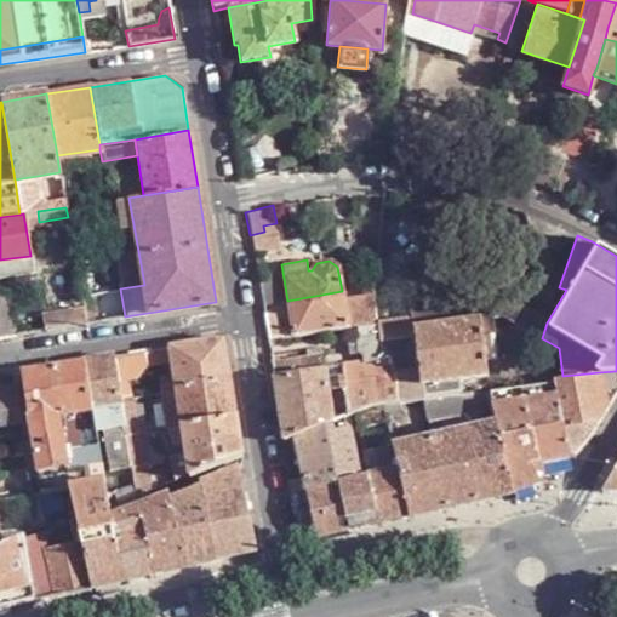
[(81,298),(78,276),(68,278),(72,300),(81,298)]
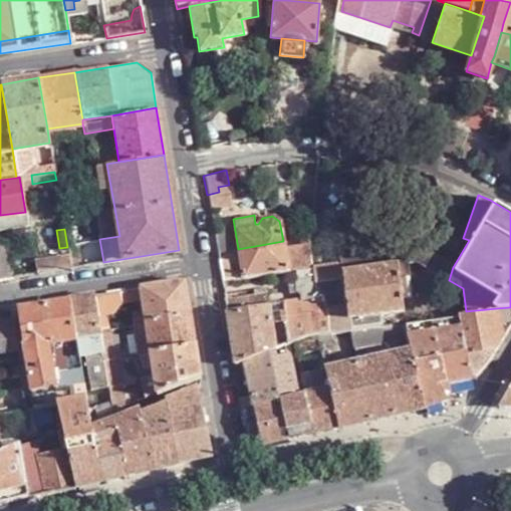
[(0,278),(14,276),(7,239),(0,240),(0,278)]
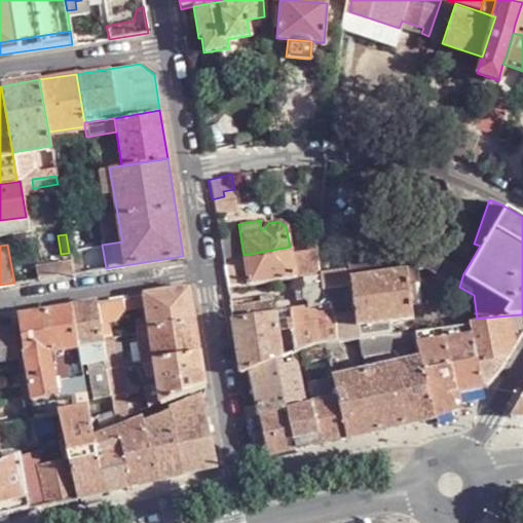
[(275,281),(294,277),(292,263),(290,247),(244,255),(248,286),(275,281)]
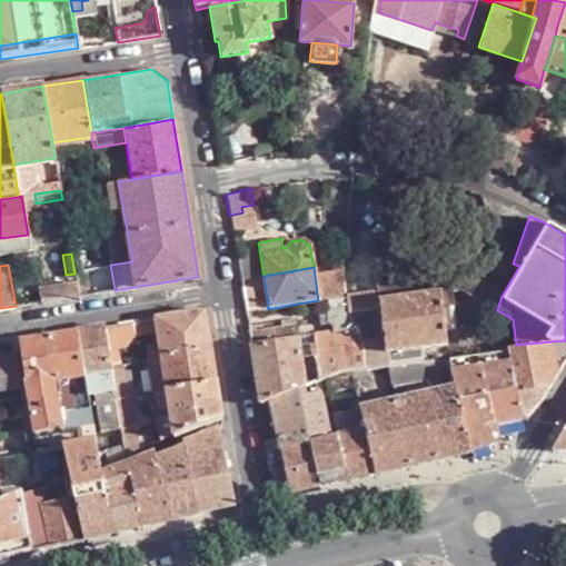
[(363,343),(366,368),(404,361),(410,360),(413,360),(415,360),(427,358),(425,346),(447,343),(445,328),(456,327),(450,289),(462,289),(497,310),(502,296),(462,271),(449,274),(405,278),(374,283),(375,288),(345,291),(345,297),(346,307),(348,329),(356,327),(358,341),(363,343)]
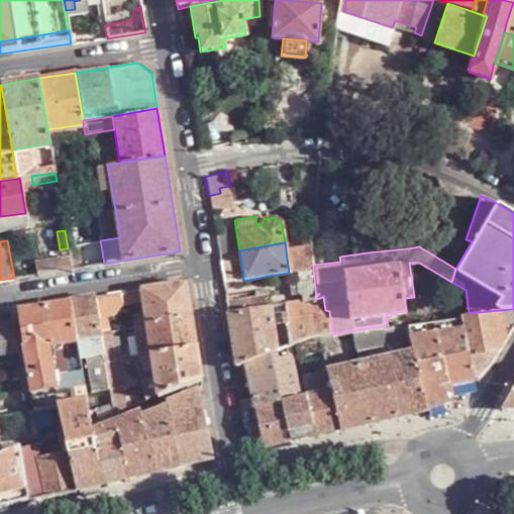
[(71,269),(69,259),(69,254),(34,260),(35,265),(36,274),(71,269)]
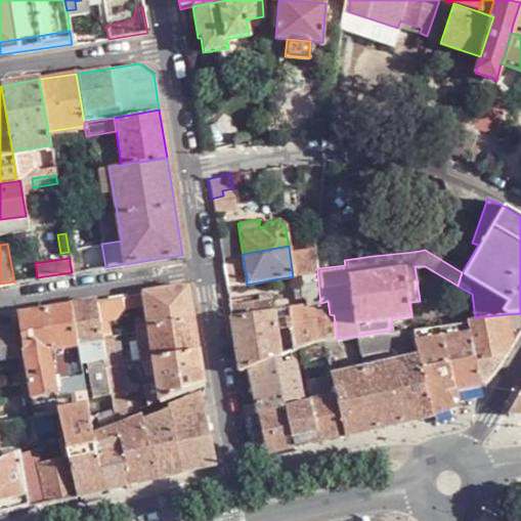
[(317,273),(317,268),(315,258),(291,262),(293,276),(317,273)]
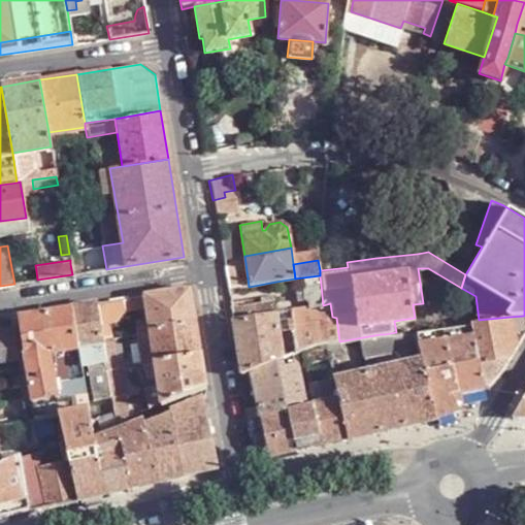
[(72,274),(80,273),(79,263),(70,264),(72,274)]
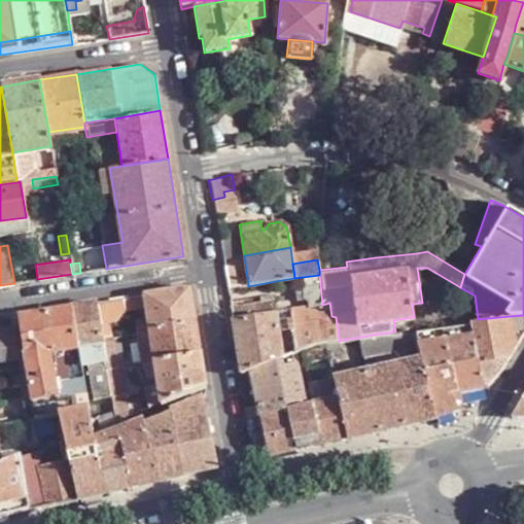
[(222,270),(225,290),(243,286),(242,278),(237,279),(235,268),(222,270)]
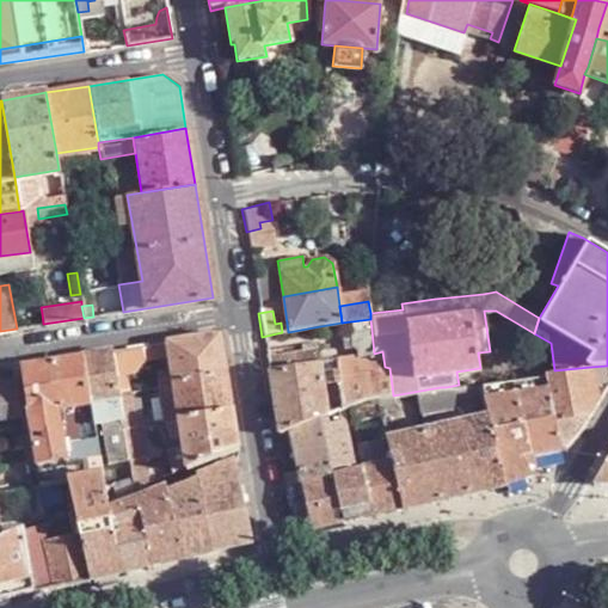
[(34,325),(43,324),(42,313),(32,314),(34,325)]
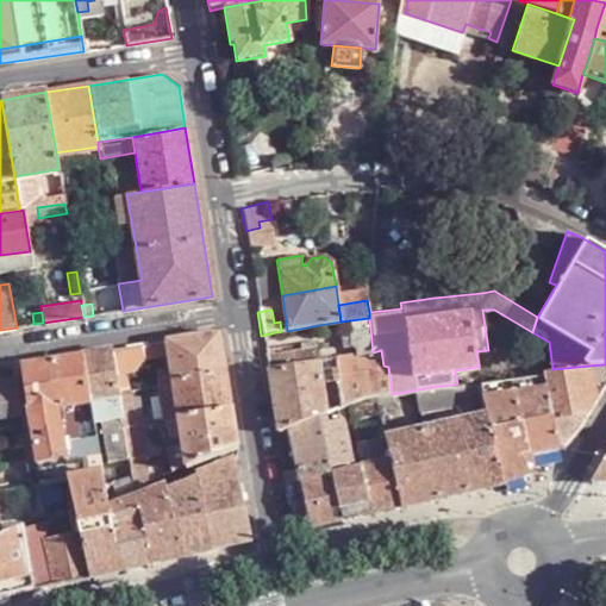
[(357,355),(373,353),(370,329),(354,331),(351,336),(353,345),(357,348),(357,355)]
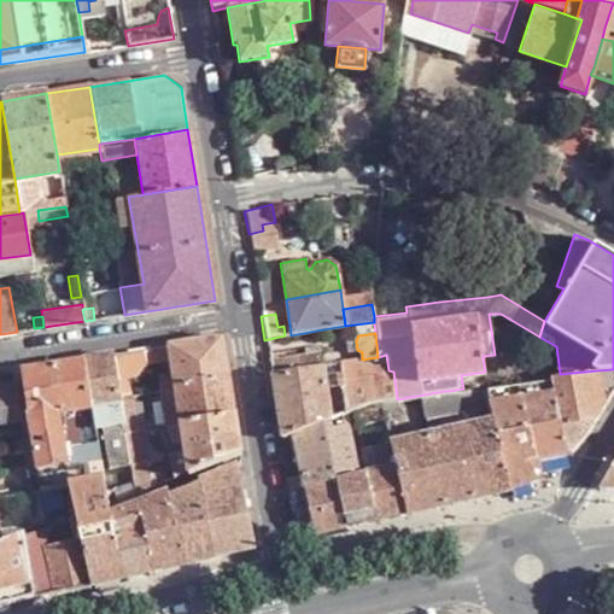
[(171,386),(227,376),(221,335),(165,344),(171,386)]
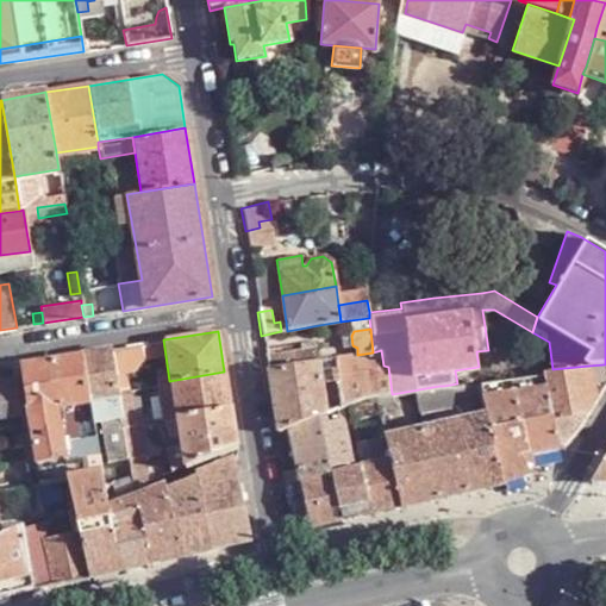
[(155,383),(169,381),(163,339),(155,341),(156,349),(149,350),(150,356),(155,383)]
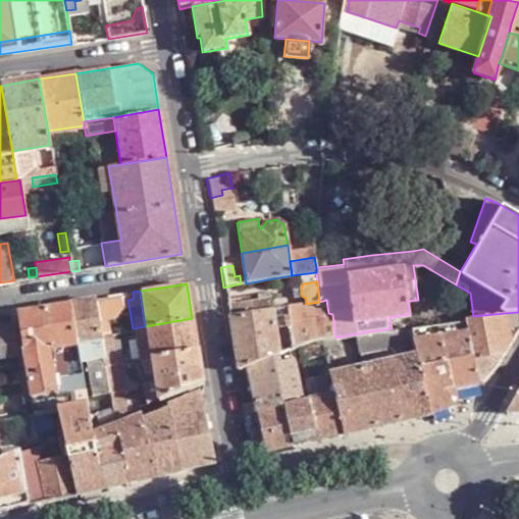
[(126,293),(117,295),(119,306),(128,305),(127,300),(126,293)]
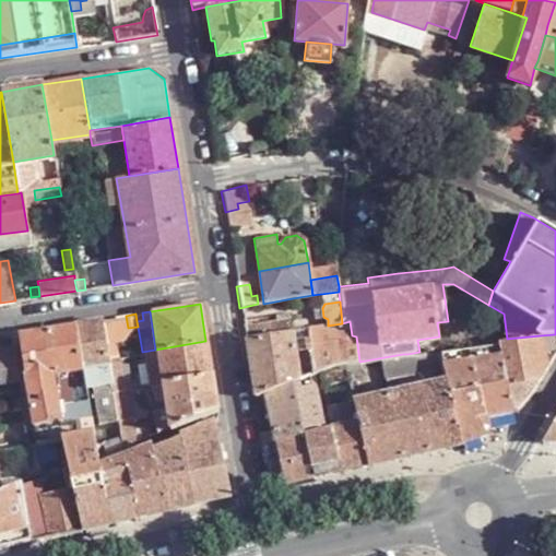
[(126,316),(101,319),(104,341),(113,340),(119,339),(129,331),(128,328),(126,316)]
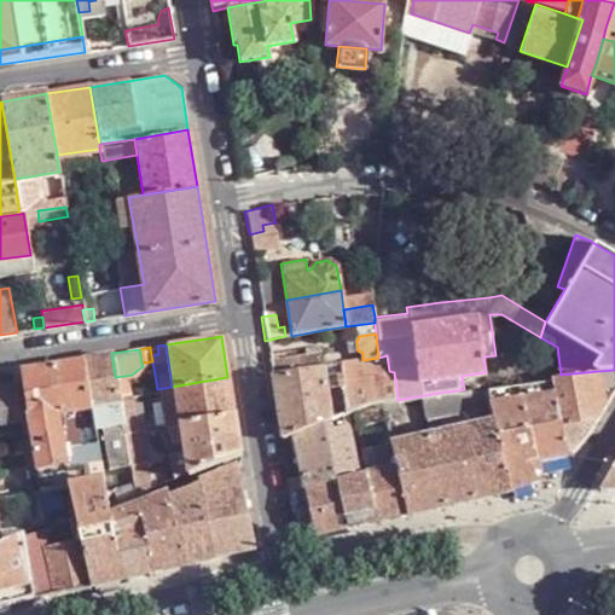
[(279,439),(290,435),(323,422),(331,419),(319,352),(268,360),(279,439)]
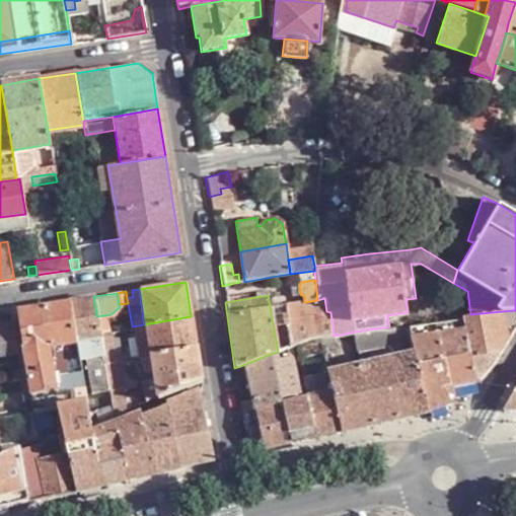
[(93,296),(69,300),(73,328),(76,341),(78,357),(86,356),(92,390),(109,388),(104,363),(99,332),(96,316),(93,296)]
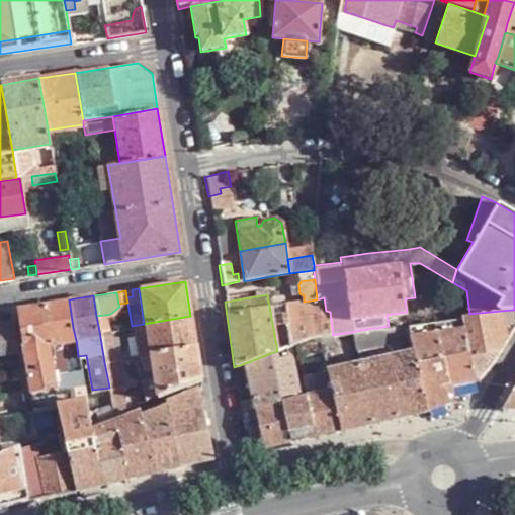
[(281,305),(289,346),(294,344),(303,341),(308,338),(318,337),(320,337),(330,335),(333,335),(330,312),(326,311),(324,297),(317,299),(304,302),(281,305)]
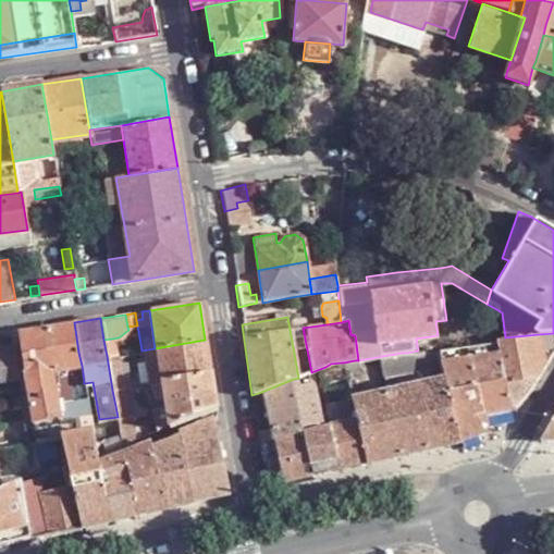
[(74,322),(17,331),(19,340),(24,370),(32,420),(60,416),(58,403),(52,371),(82,366),(78,353),(74,322)]
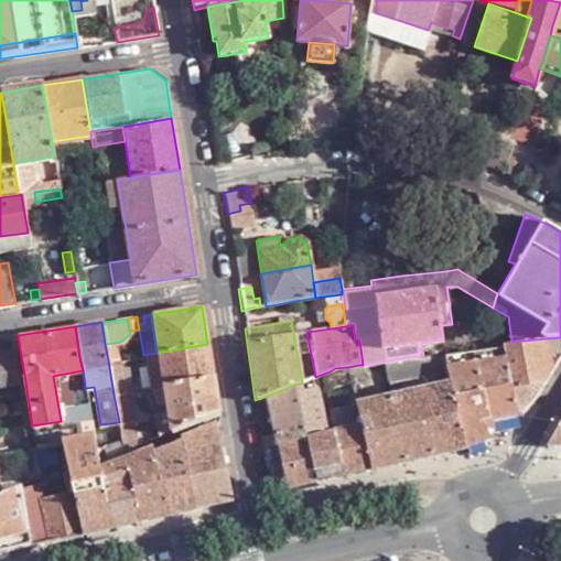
[(560,337),(546,338),(552,367),(560,353),(560,337)]
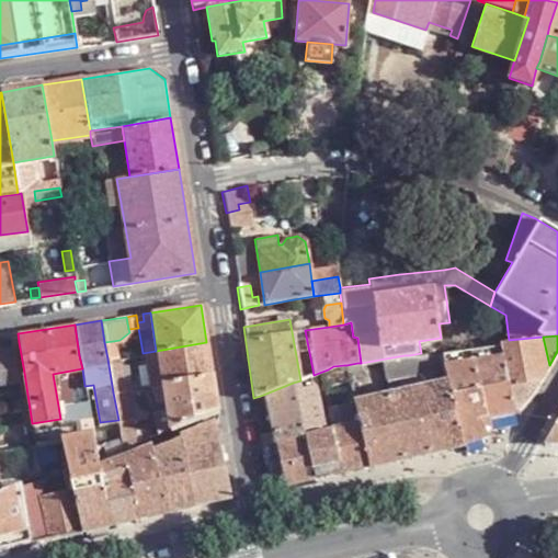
[(509,390),(538,383),(549,365),(543,337),(509,340),(497,341),(500,351),(509,390)]
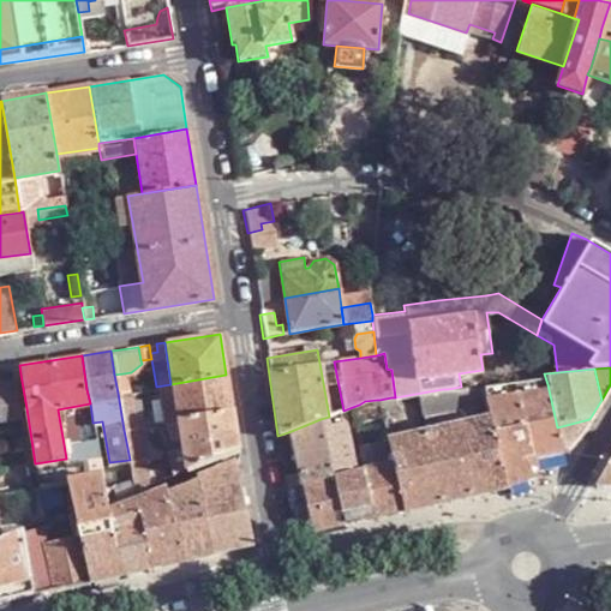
[(124,373),(114,375),(118,393),(127,391),(124,373)]
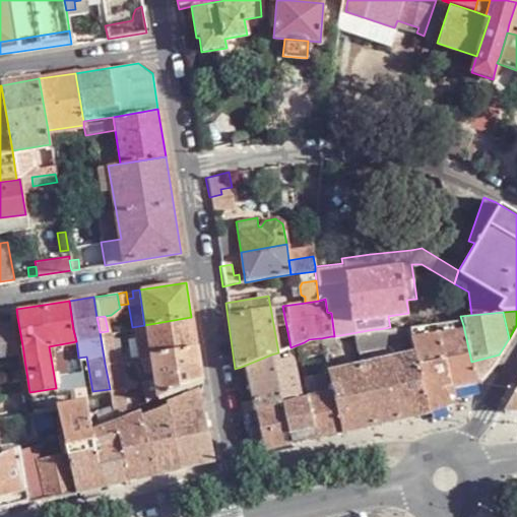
[(150,357),(196,349),(191,317),(144,325),(150,357)]
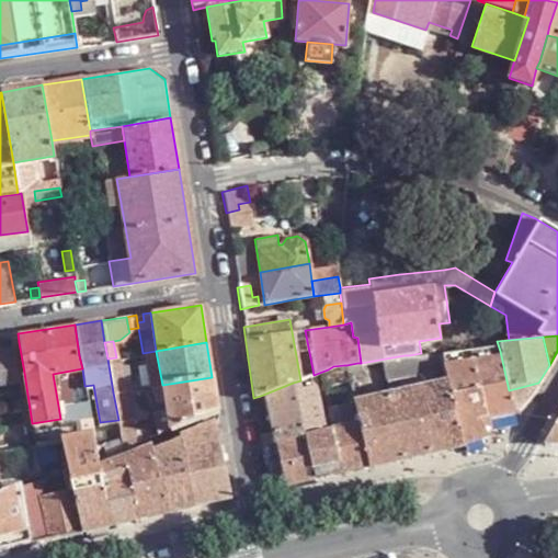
[(18,376),(13,344),(0,346),(0,379),(18,376)]
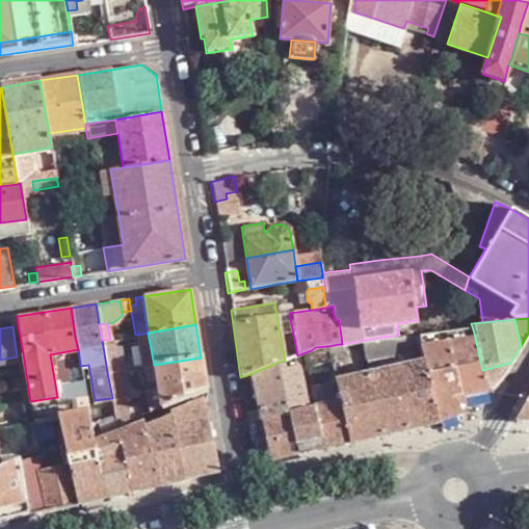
[(432,396),(437,422),(447,419),(463,412),(464,406),(463,396),(487,390),(482,370),(474,333),(422,343),(425,362),(432,396)]
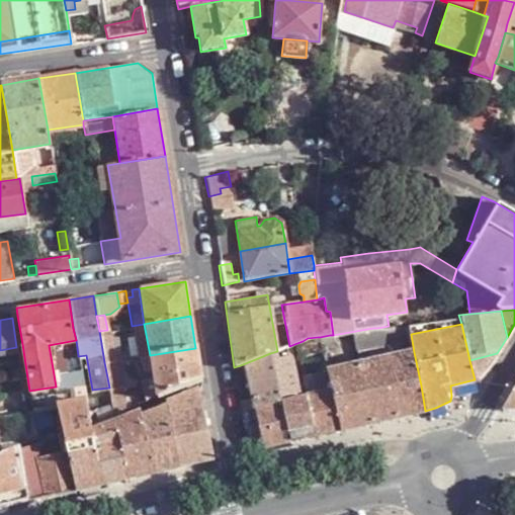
[(330,335),(320,337),(322,346),(332,344),(330,335)]
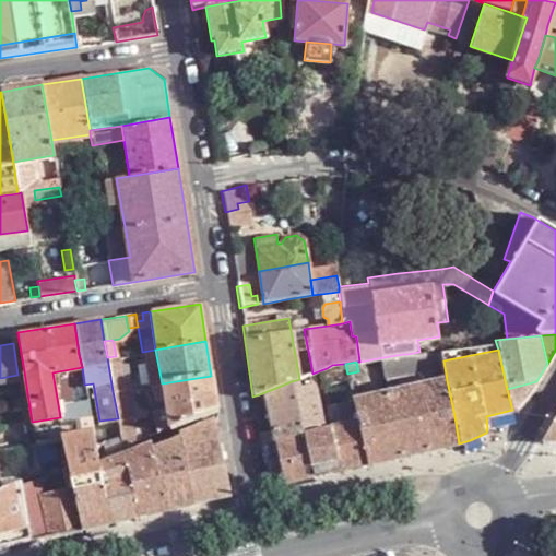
[(318,371),(320,382),(349,376),(347,374),(345,364),(343,364),(332,365),(327,368),(318,371)]
